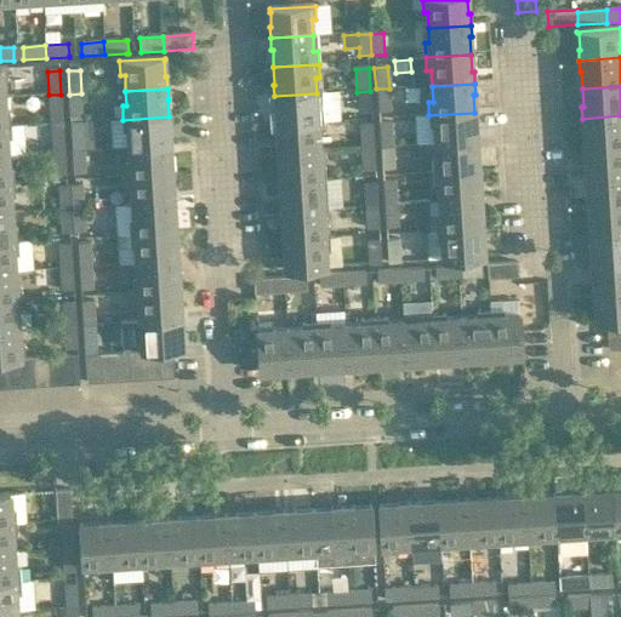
[(389,89),(376,89),(379,114),(391,113),(389,89)]
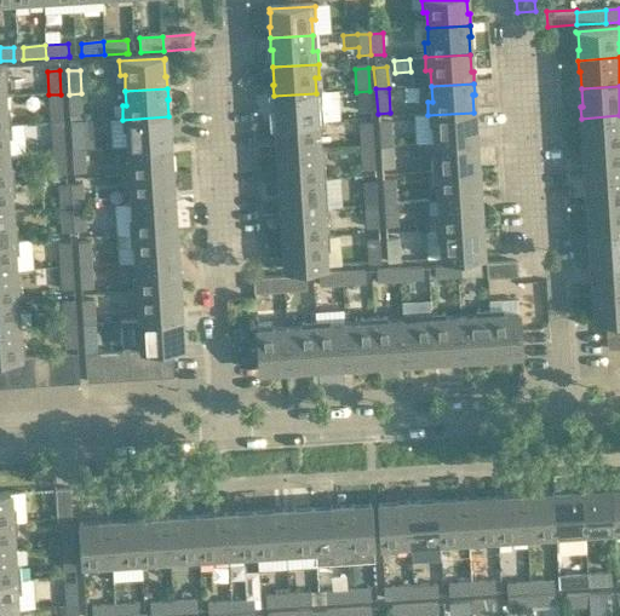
[(369,91),(356,92),(357,115),(371,114),(369,91)]
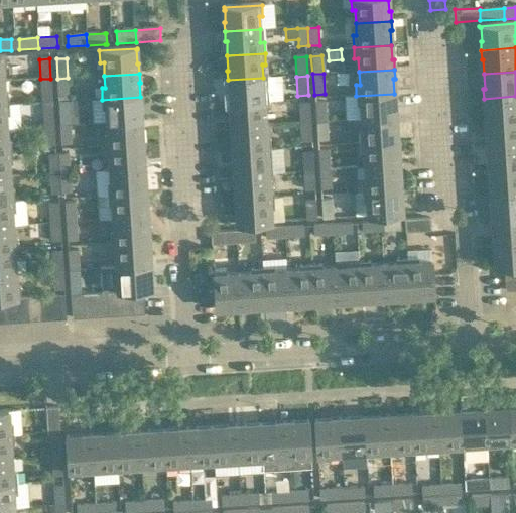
[(263,78),(228,80),(228,90),(230,90),(230,104),(267,102),(282,101),(280,77),(263,78)]
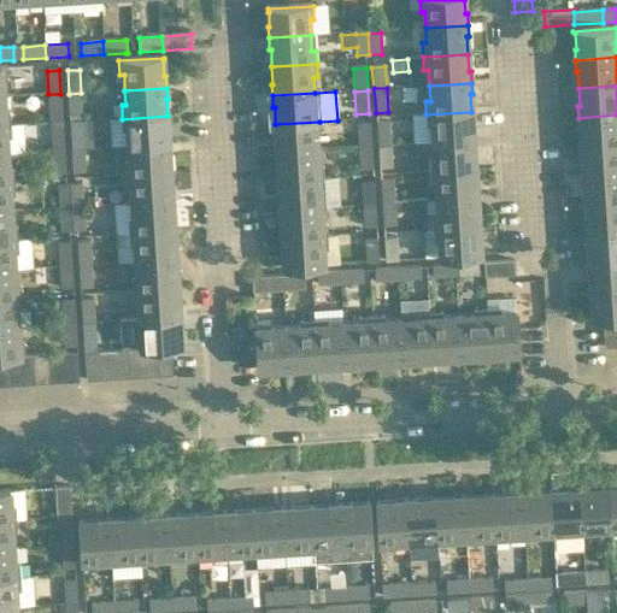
[(81,93),(69,94),(70,117),(82,116),(81,93)]
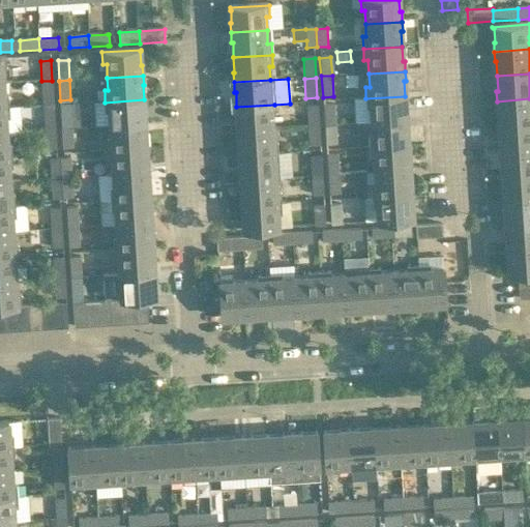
[(52,81),(41,81),(42,101),(53,100),(52,81)]
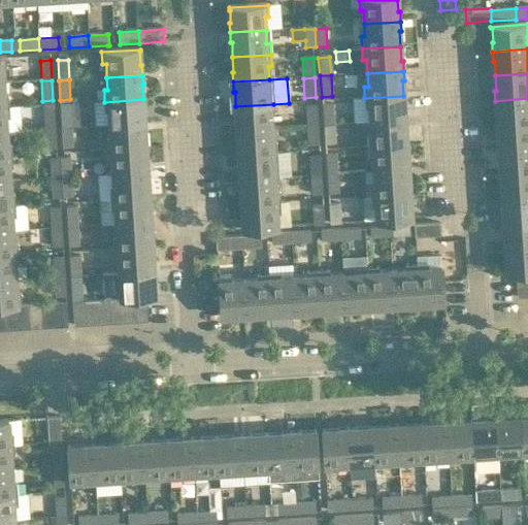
[(0,108),(9,108),(8,96),(5,96),(4,84),(0,84),(0,108)]
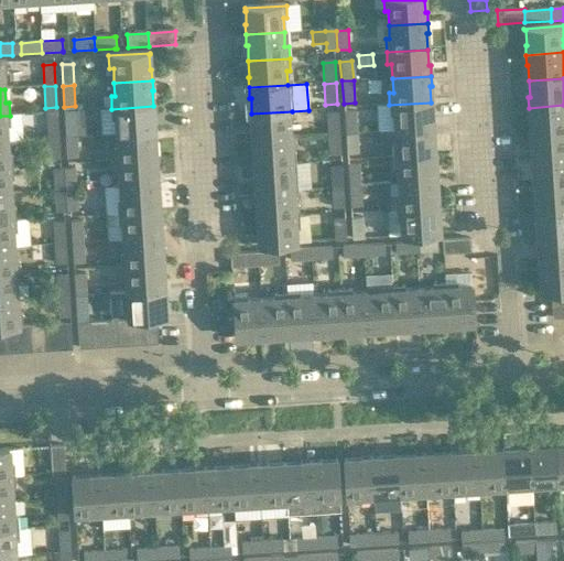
[(389,105),(376,106),(377,131),(396,130),(396,131),(434,129),(433,118),(432,118),(431,103),(389,105)]
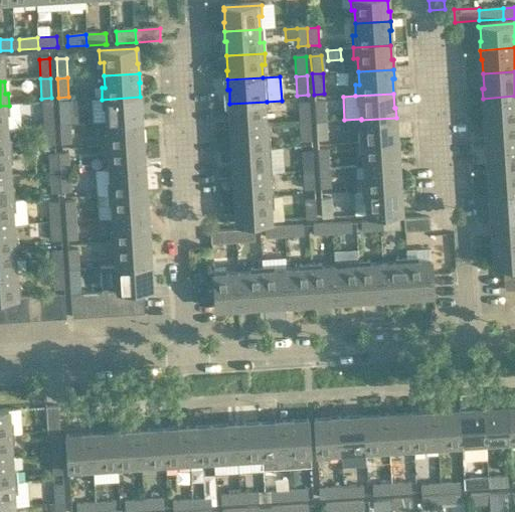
[(485,109),(486,123),(514,121),(514,96),(483,99),(484,109),(485,109)]
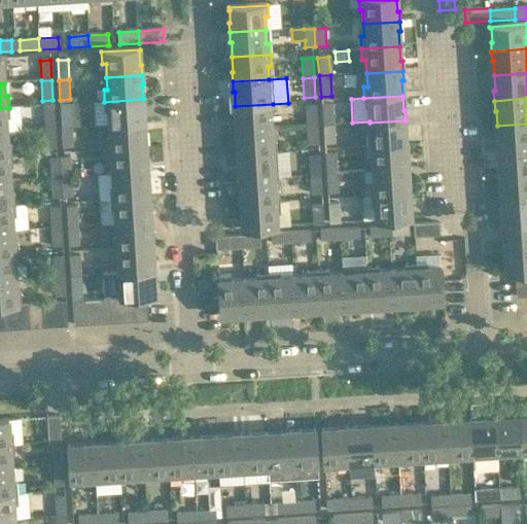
[(109,112),(110,126),(145,124),(144,114),(143,99),(104,102),(105,113),(109,112)]
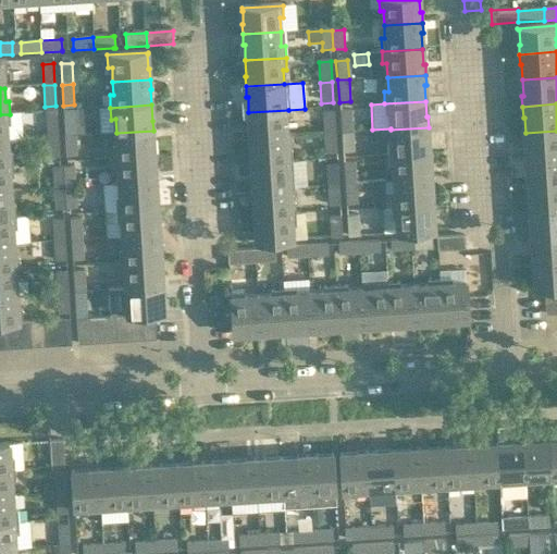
[(248,128),(248,138),(287,136),(286,122),(289,122),(288,110),(248,112),(249,128),(248,128)]
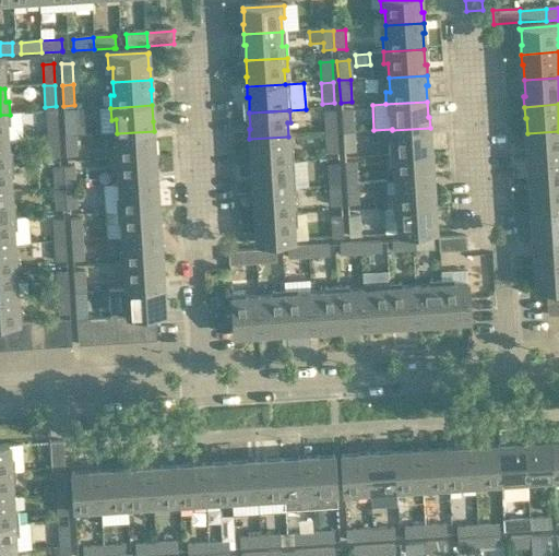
[(353,111),(342,113),(343,133),(354,132),(353,111)]
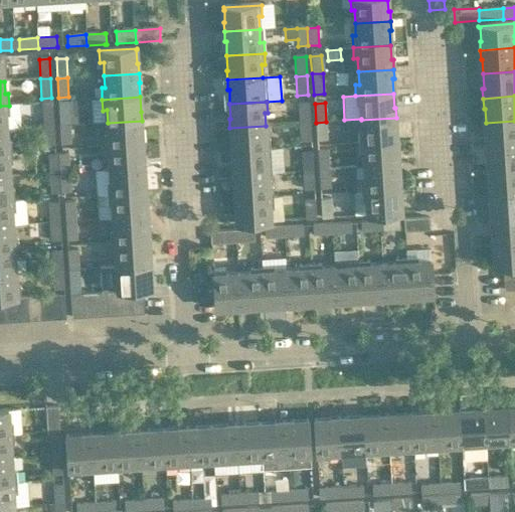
[(309,104),(299,105),(300,124),(310,123),(309,104)]
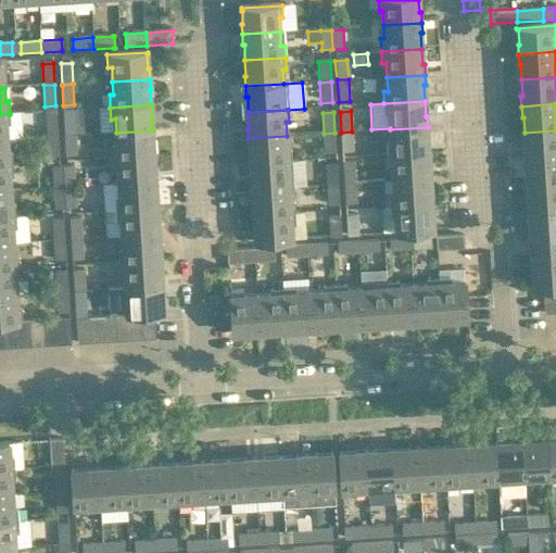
[(10,114),(0,114),(0,140),(9,140),(8,139),(23,139),(21,113),(10,114)]
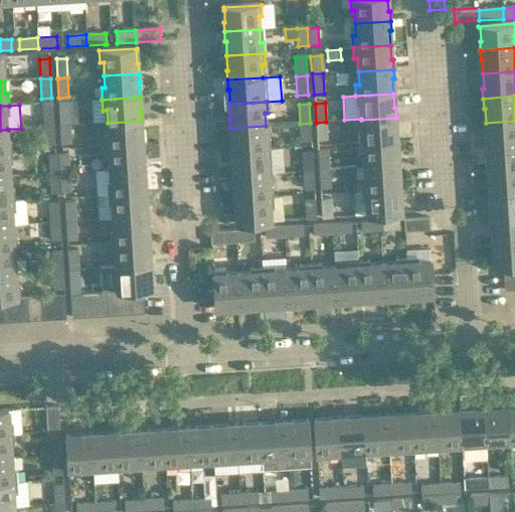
[(69,106),(59,106),(60,126),(70,125),(69,106)]
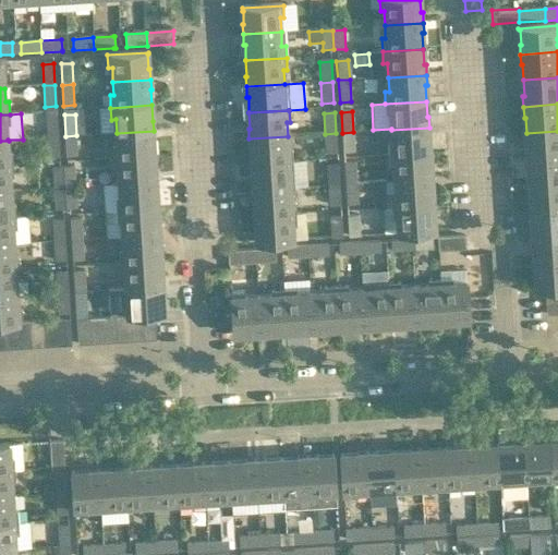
[(57,116),(46,116),(47,137),(58,136),(57,116)]
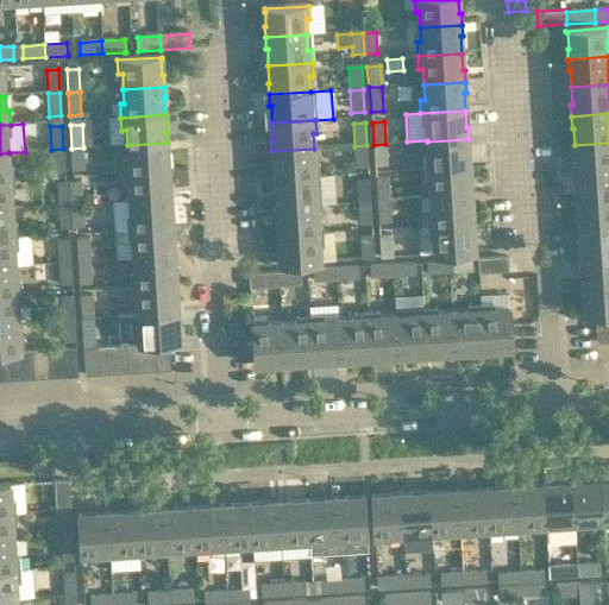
[(424,157),(425,170),(469,168),(468,150),(469,150),(469,139),(427,142),(428,157),(424,157)]
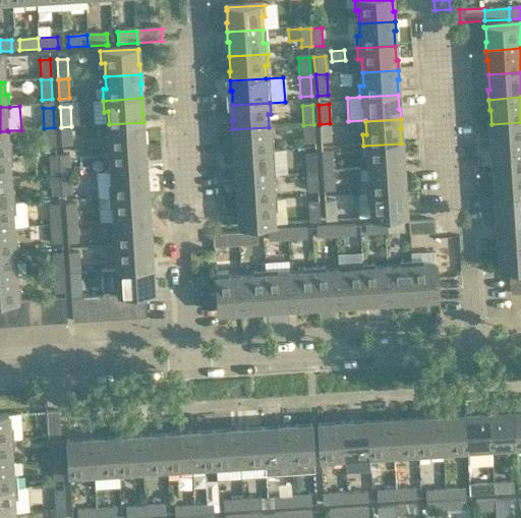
[(106,137),(107,149),(145,147),(143,132),(145,132),(143,122),(109,124),(109,137),(106,137)]
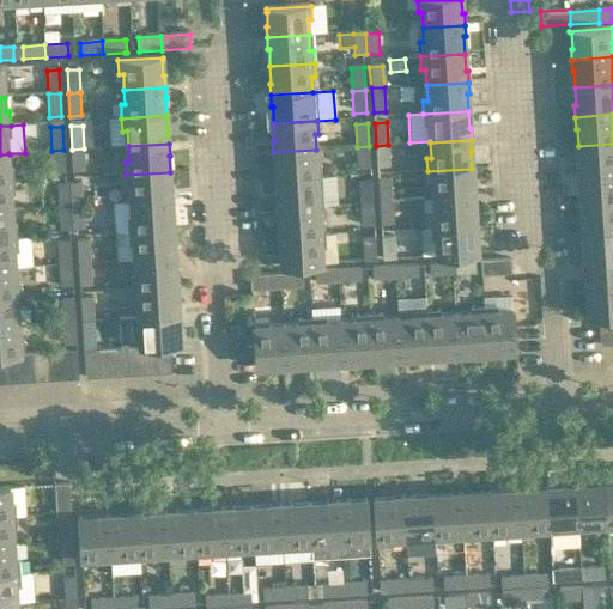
[(580,164),(577,164),(578,175),(612,172),(612,144),(578,146),(580,164)]
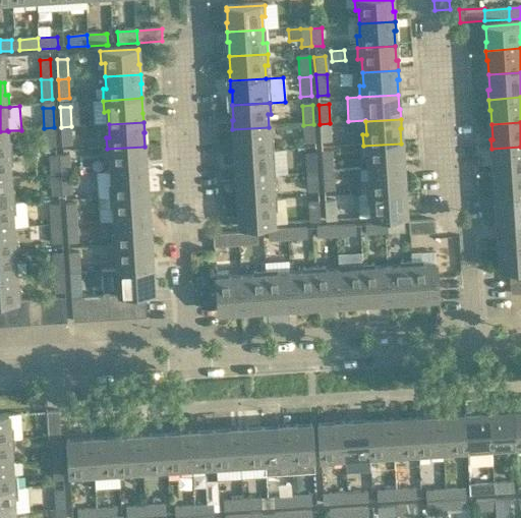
[(330,123),(320,124),(321,144),(332,142),(330,123)]
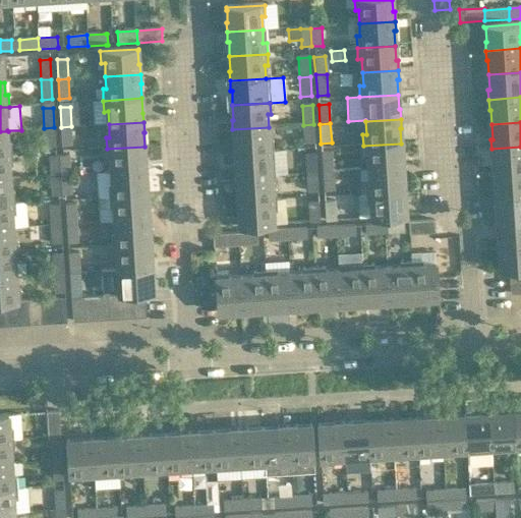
[(313,124),(303,125),(304,145),(314,144),(313,124)]
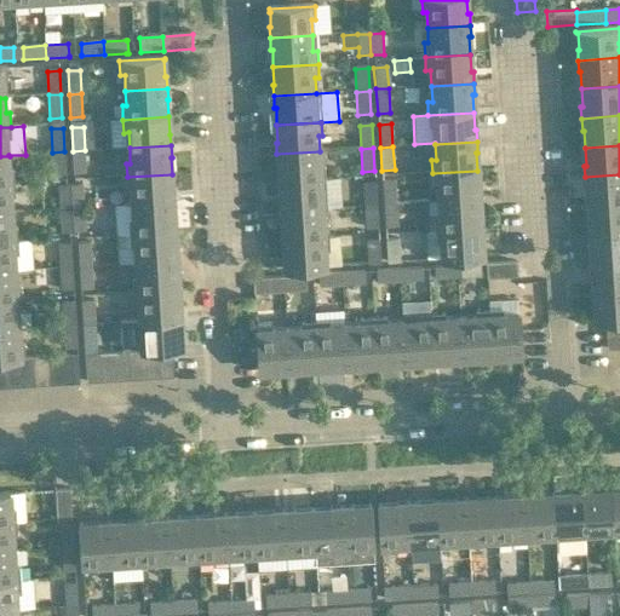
[(85,150),(73,151),(74,174),(86,174),(85,150)]
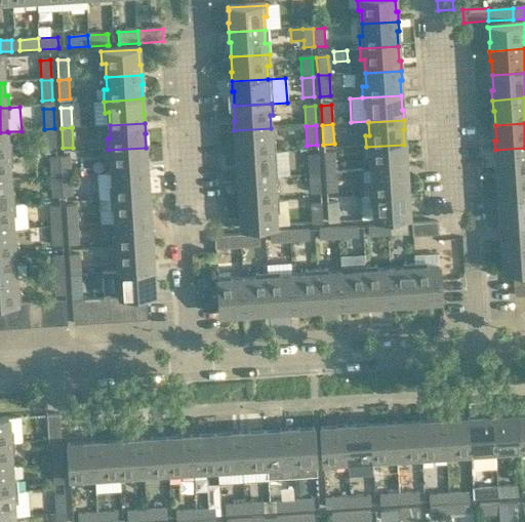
[(54,128),(44,129),(45,149),(55,149),(54,128)]
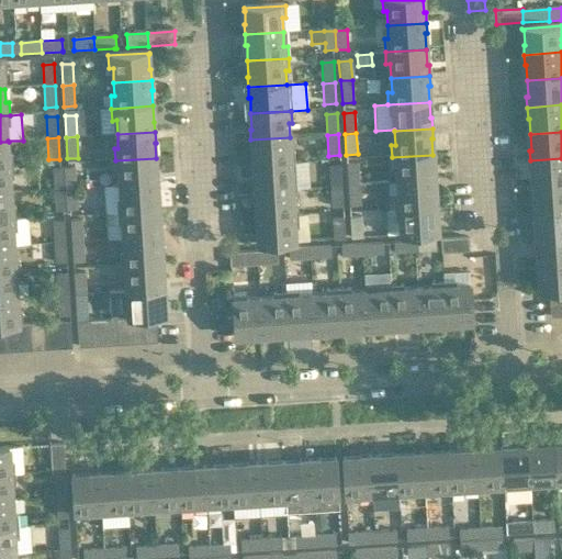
[(254,151),(255,166),(294,164),(294,151),(290,152),(290,137),(250,140),(251,151),(254,151)]
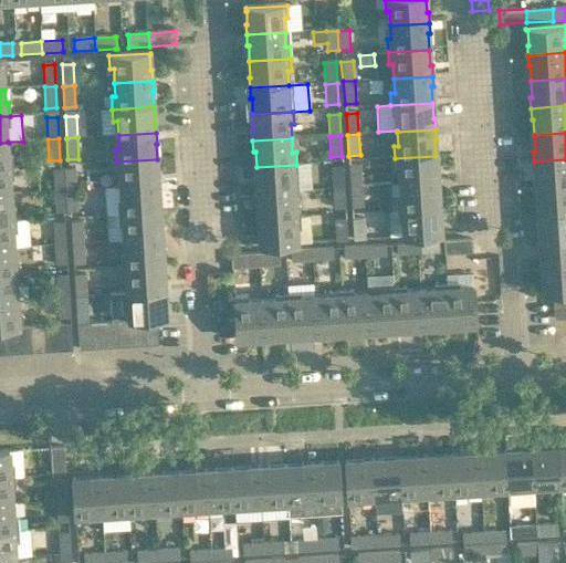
[(0,169),(13,168),(13,157),(9,157),(9,143),(0,143),(0,169)]
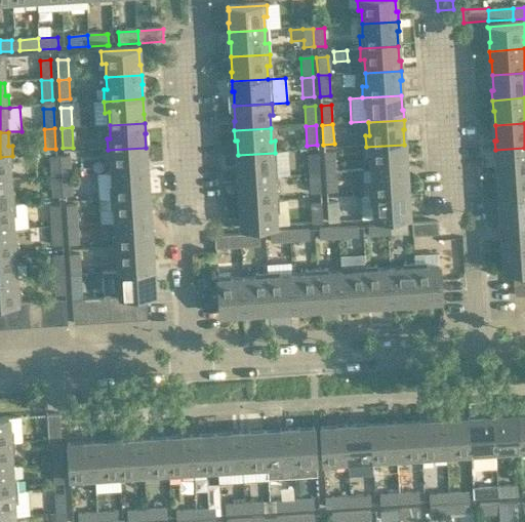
[(371,158),(371,171),(407,169),(406,159),(405,159),(404,145),(366,147),(366,158),(371,158)]
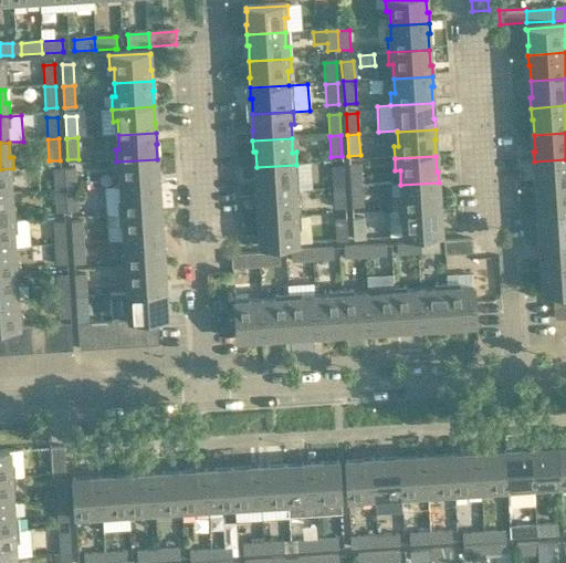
[(121,174),(121,188),(159,186),(159,175),(158,175),(157,159),(116,162),(117,175),(121,174)]
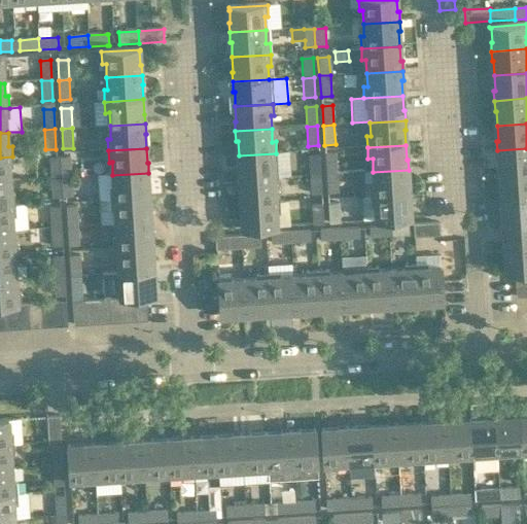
[(499,160),(500,175),(526,172),(526,148),(497,150),(498,160),(499,160)]
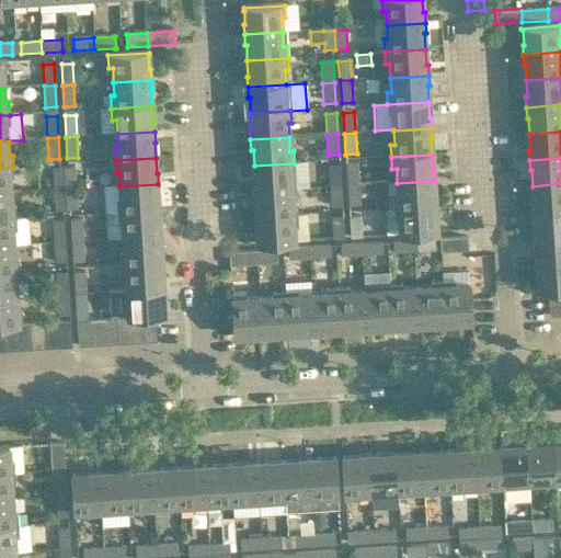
[(253,182),(253,192),(293,190),(292,175),(295,174),(294,163),(254,166),(255,182),(253,182)]
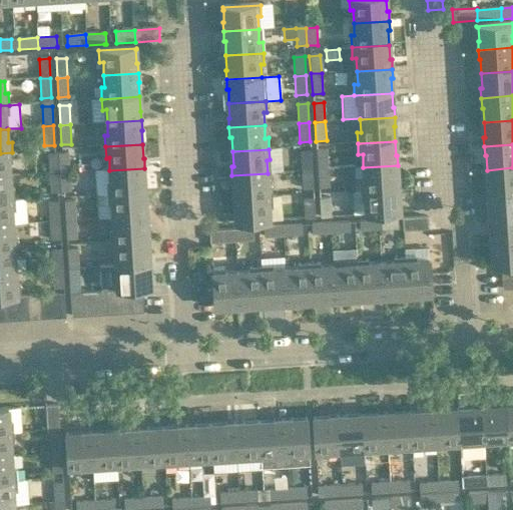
[(327,150),(317,151),(318,170),(329,169),(327,150)]
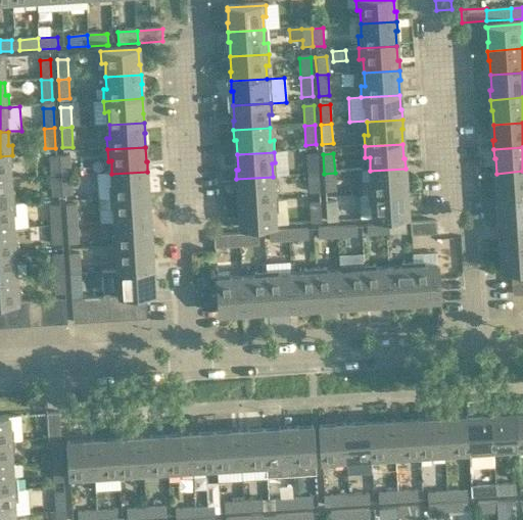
[(317,154),(306,155),(307,175),(318,174),(317,154)]
